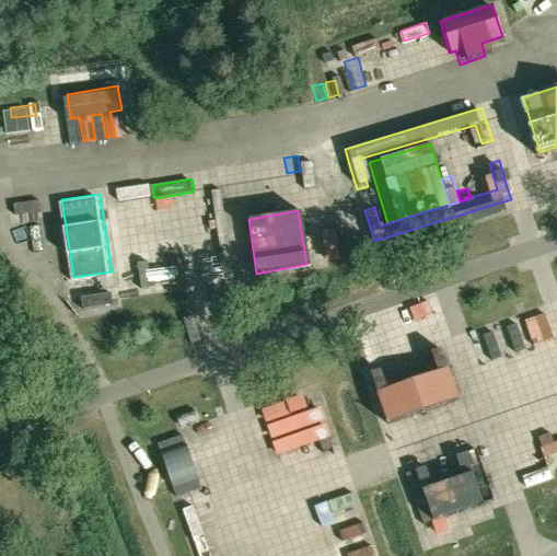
[(176,282),(187,282),(182,245),(171,246),(176,282)]
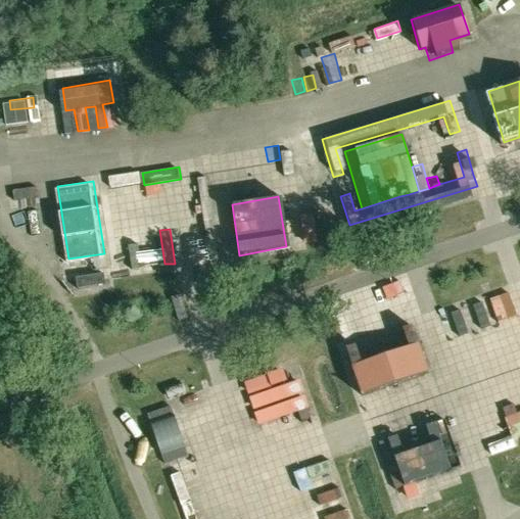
[(106,271),(79,275),(80,285),(108,281),(106,271)]
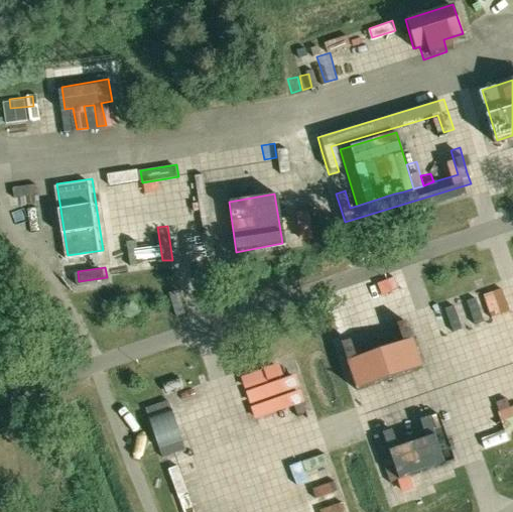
[(498,282),(488,285),(495,308),(506,304),(498,282)]
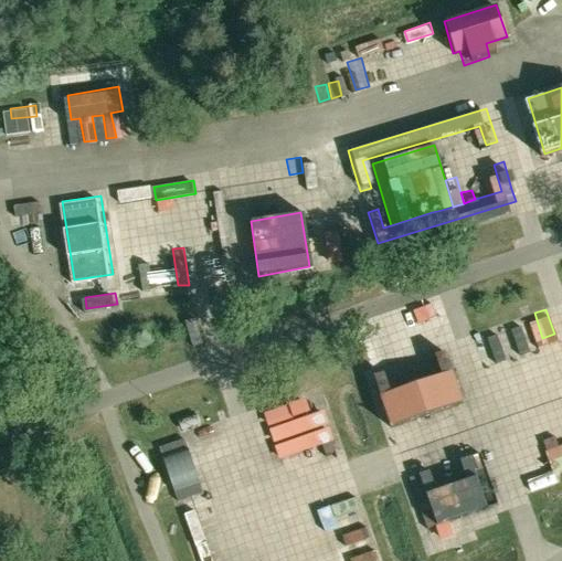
[(522,317),(511,320),(519,346),(531,341),(522,317)]
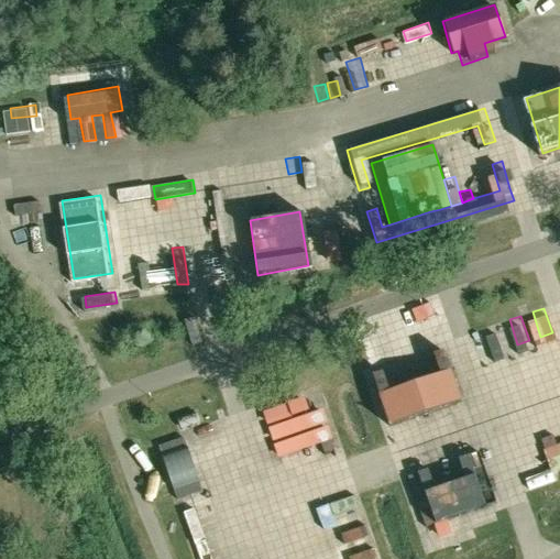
[(375,346),(363,349),(368,365),(380,362),(375,346)]
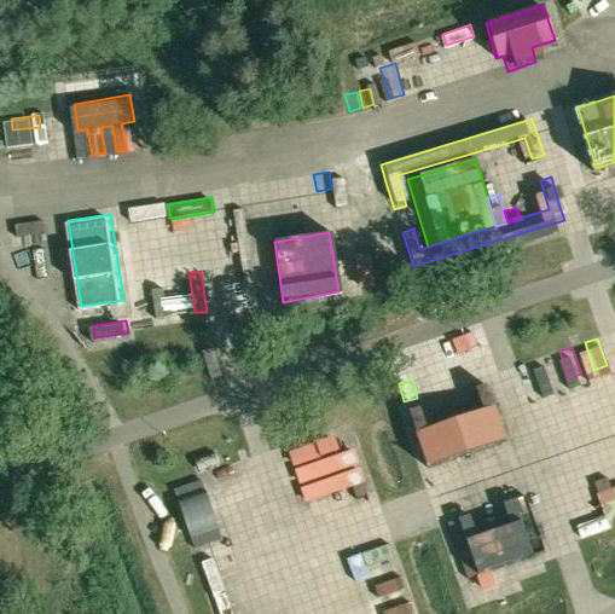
[(423,406),(410,411),(429,469),(511,440),(492,382),(471,389),(480,412),(430,429),(423,406)]
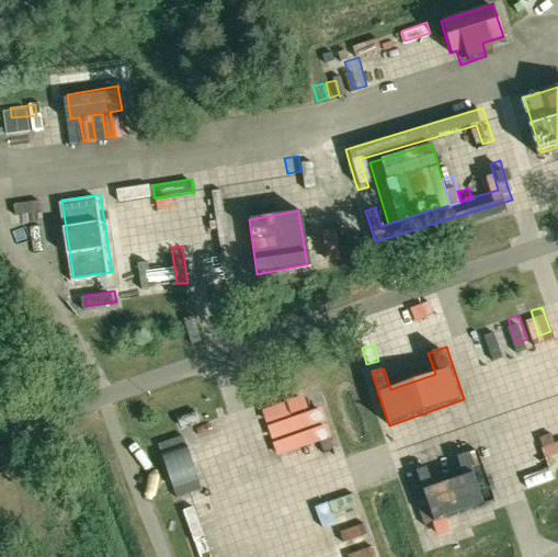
[(305,394),(262,409),(266,420),(310,404),(305,394)]
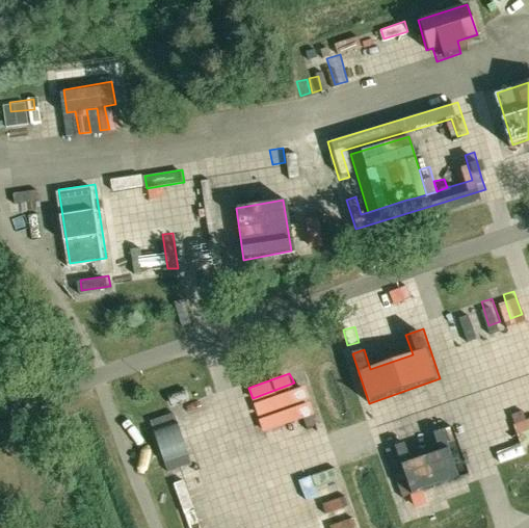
[(295,389),(254,403),(259,416),(291,404),(294,412),(302,408),(295,389)]
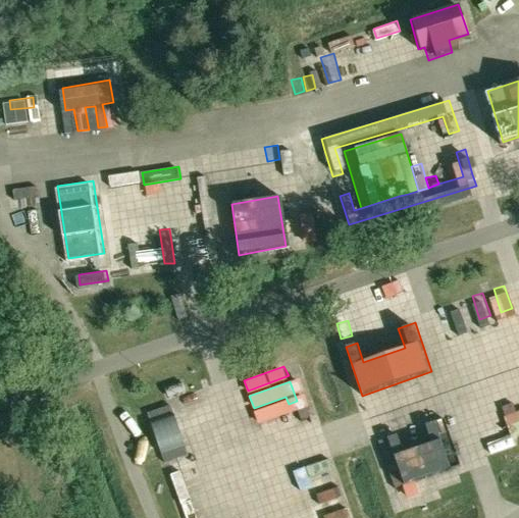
[(164,387),(146,394),(150,405),(167,399),(164,387)]
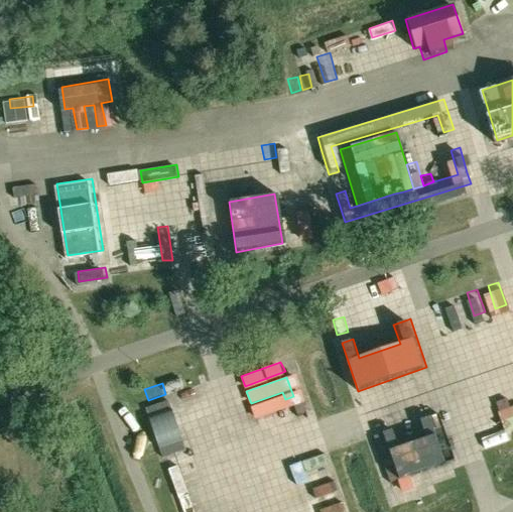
[(393,424),(375,430),(393,482),(456,459),(438,409),(416,417),(422,435),(400,443),(393,424)]
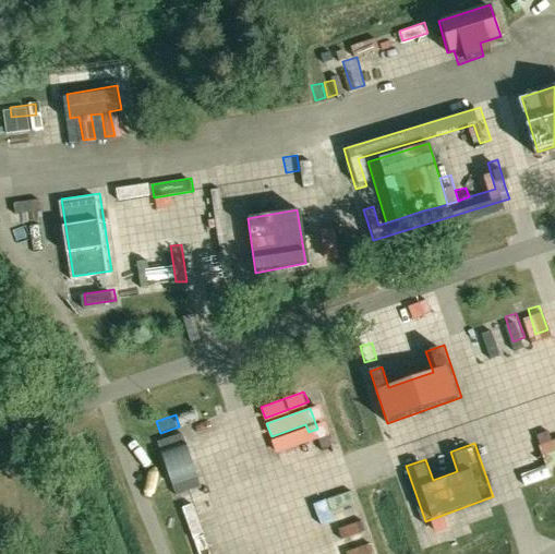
[(554,444),(544,448),(550,462),(554,460),(554,444)]
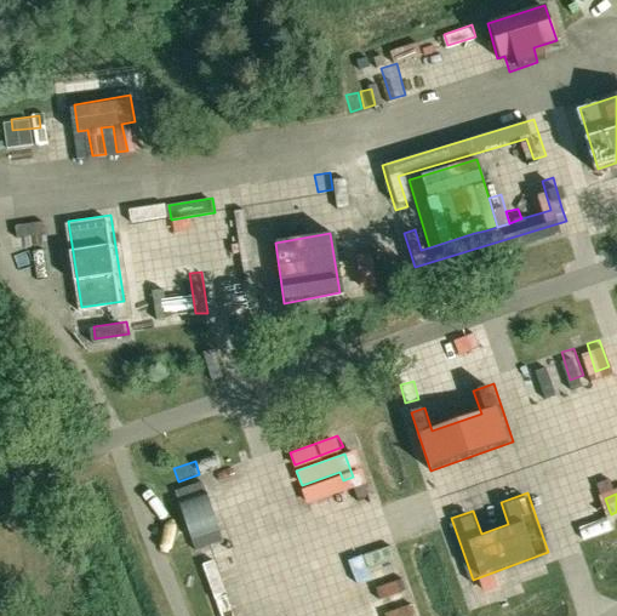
[(207,502),(194,507),(203,531),(216,526),(207,502)]
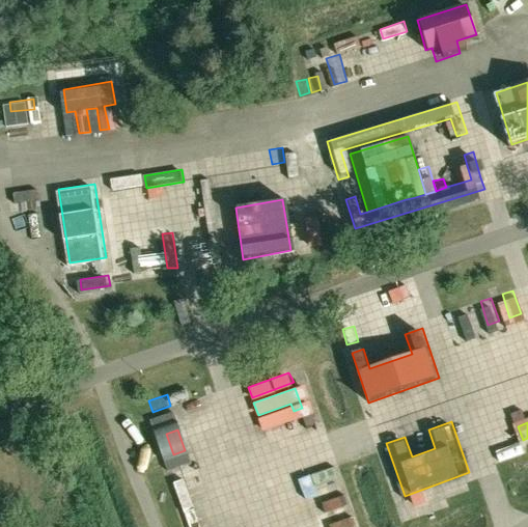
[(519,435),(494,443),(499,456),(524,448),(519,435)]
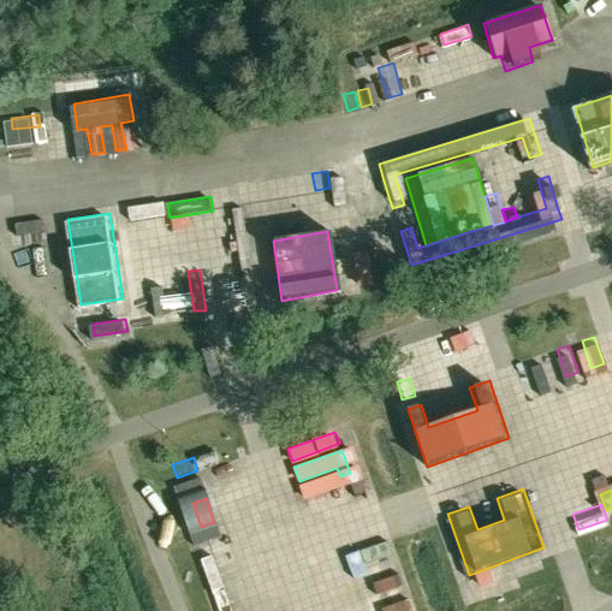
[(217,553),(200,558),(213,597),(230,592),(217,553)]
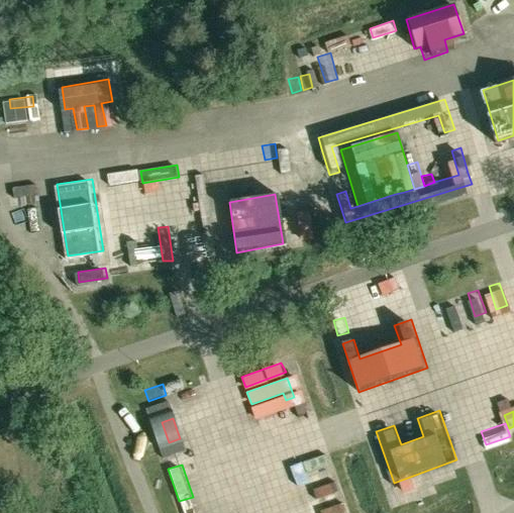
[(348,512),(340,489),(325,495),(332,512),(348,512)]
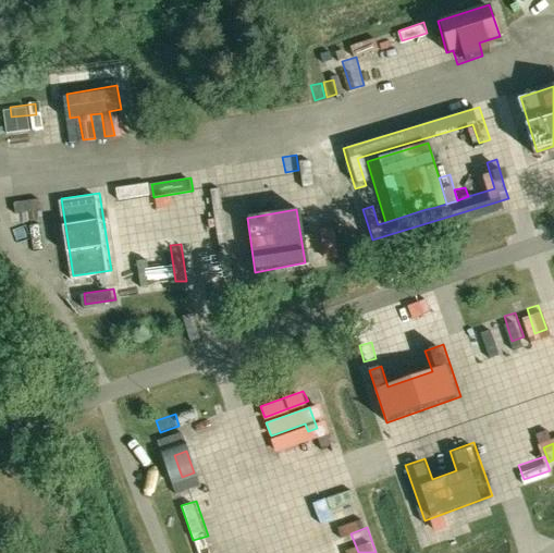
[(351,552),(344,533),(327,540),(331,552),(351,552)]
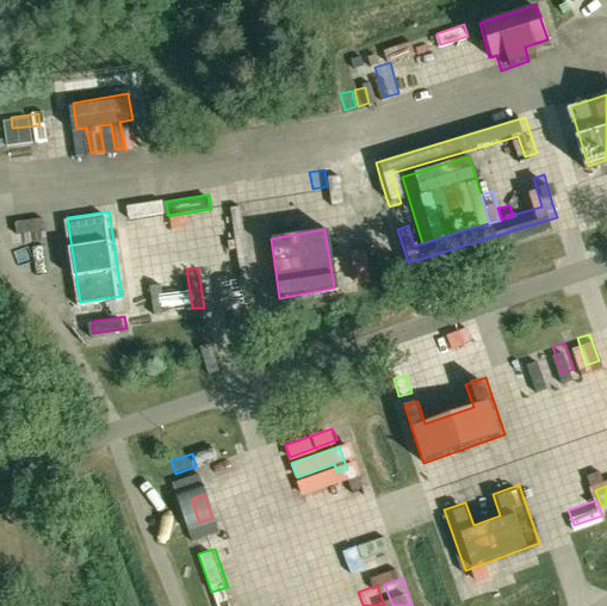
[(234,605),(228,587),(211,592),(216,605),(234,605)]
